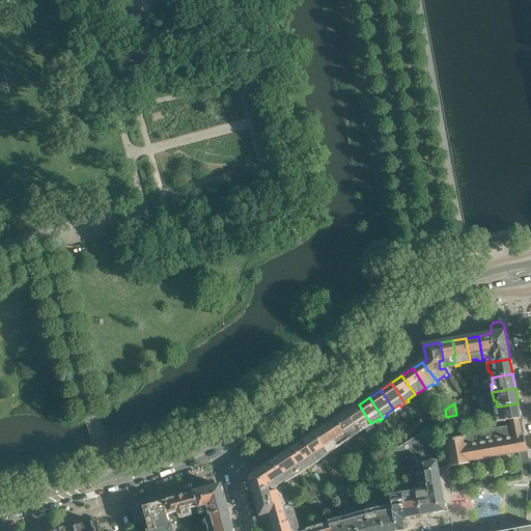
[(521,418),(520,413),(518,403),(497,407),(488,408),(491,423),(510,420),(521,418)]
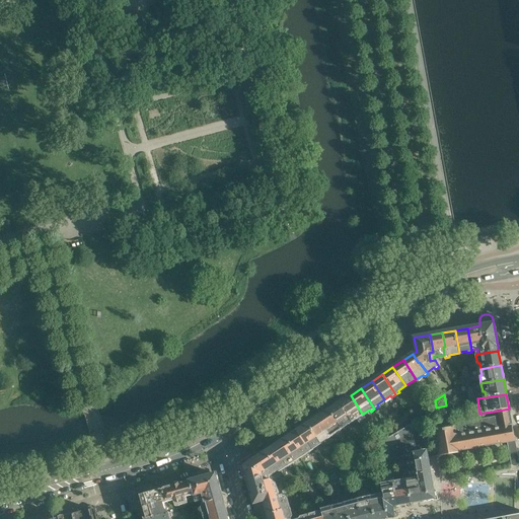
[(362,414),(351,395),(340,402),(353,422),(357,420),(356,418),(362,414)]
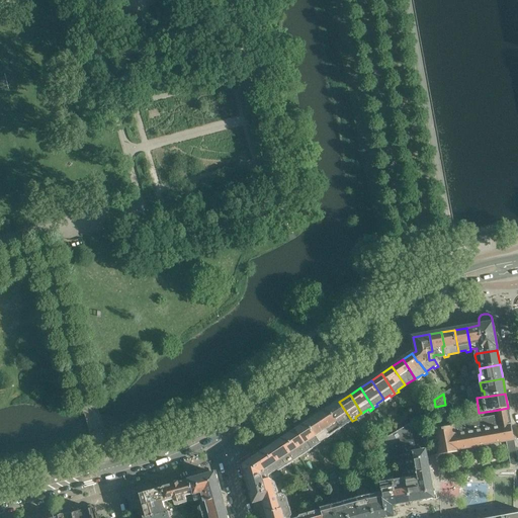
[(435,409),(435,407),(434,400),(423,407),(427,414),(435,409)]
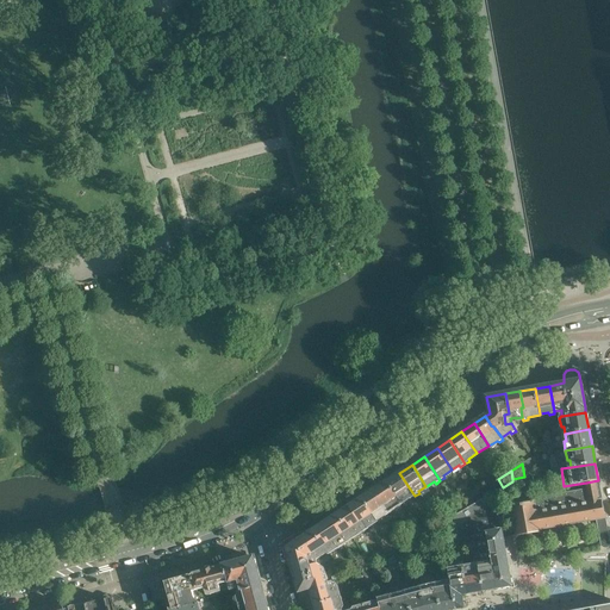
[(415,496),(399,473),(387,481),(402,502),(409,497),(410,499),(415,496)]
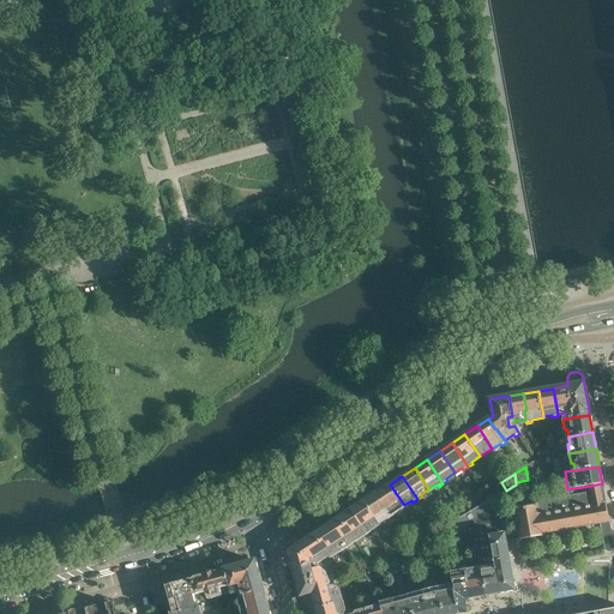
[(537,494),(535,479),(528,480),(516,482),(516,485),(518,498),(537,494)]
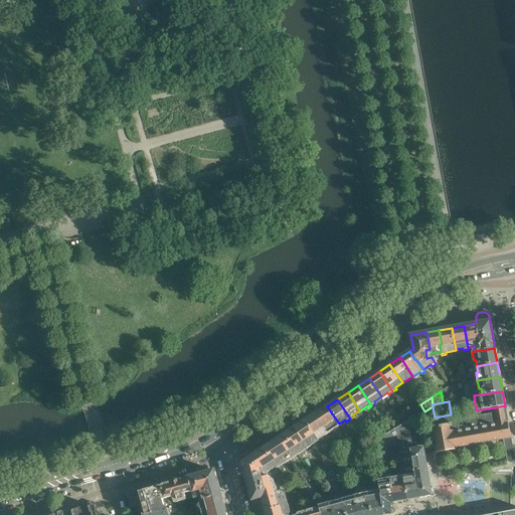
[(505,405),(495,407),(496,413),(450,421),(451,423),(432,426),(437,453),(456,450),(456,448),(504,439),(508,460),(508,461),(509,462),(510,462),(511,463),(512,462),(513,462),(514,461),(514,460),(514,459),(511,438),(505,405)]
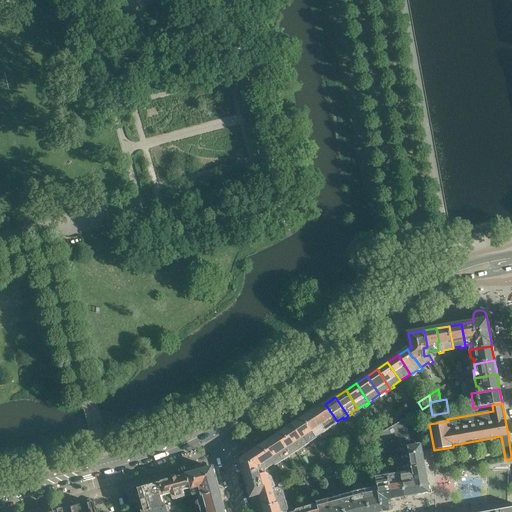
[(337,421),(325,404),(314,411),(327,430),(331,428),(330,426),(337,421)]
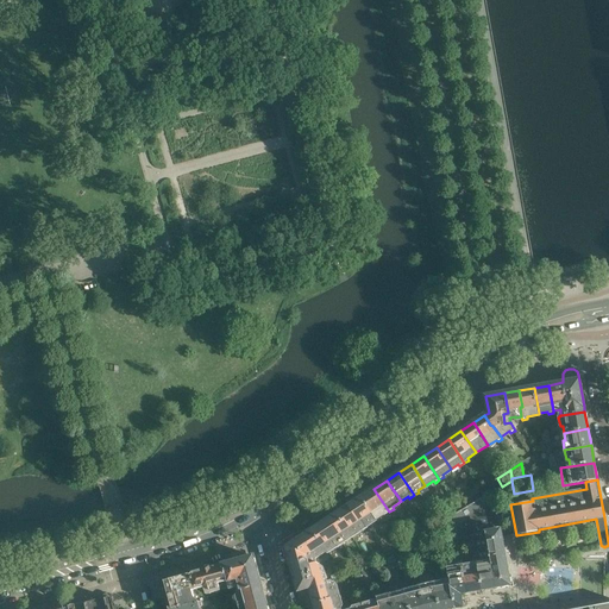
[(389,512),(374,489),(362,497),(376,518),(383,513),(384,515),(389,512)]
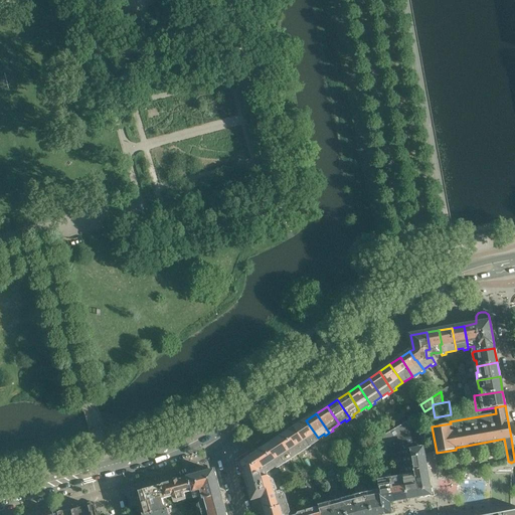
[(318,438),(306,420),(285,435),(297,453),(306,447),(307,449),(311,446),(310,444),(318,439),(318,438)]
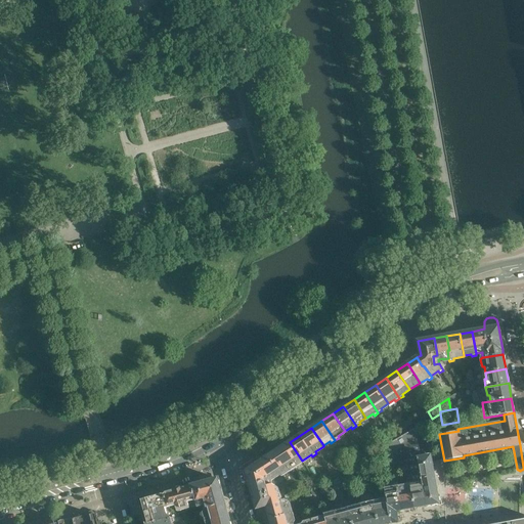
[(439,503),(432,462),(427,431),(403,445),(406,460),(407,468),(410,486),(411,486),(415,508),(439,503)]
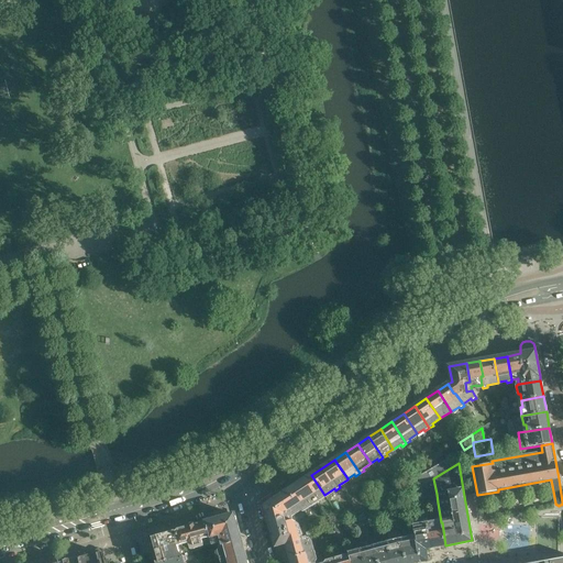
[(324,495),(311,475),(288,490),(301,508),(300,508),(301,510),(311,504),(312,506),(317,503),(316,500),(324,495)]
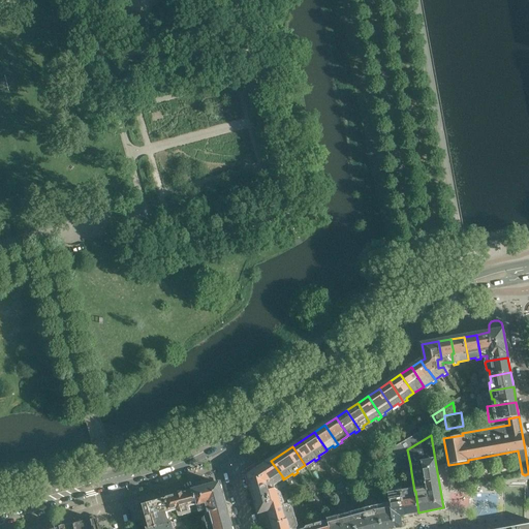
[(398,467),(396,456),(386,460),(383,462),(384,469),(398,467)]
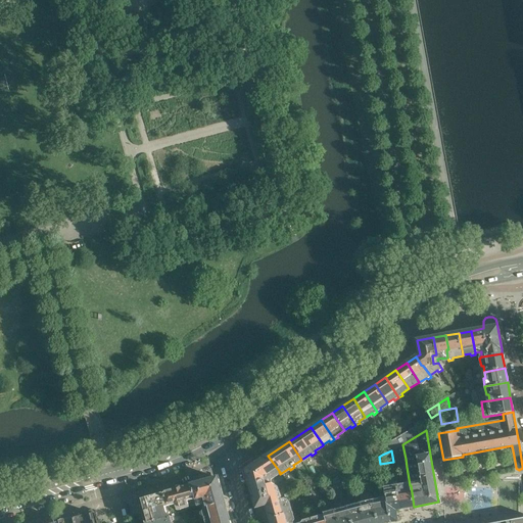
[(280,472),(268,456),(257,462),(267,476),(271,480),(274,478),(273,477),(279,472),(280,472)]
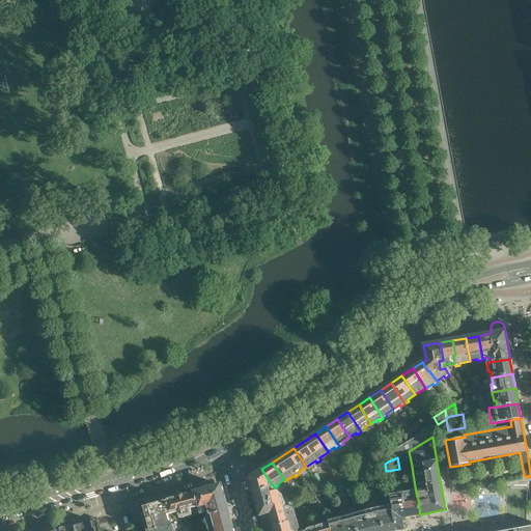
[(413,474),(412,466),(399,469),(400,476),(413,474)]
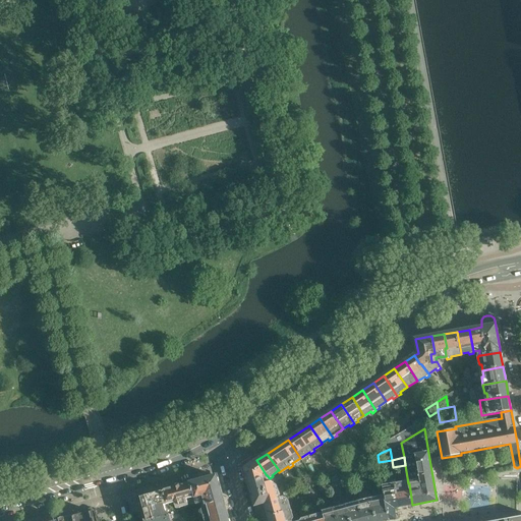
[(266,474),(256,460),(245,468),(249,481),(264,478),(266,483),(271,481),(270,478),(266,474)]
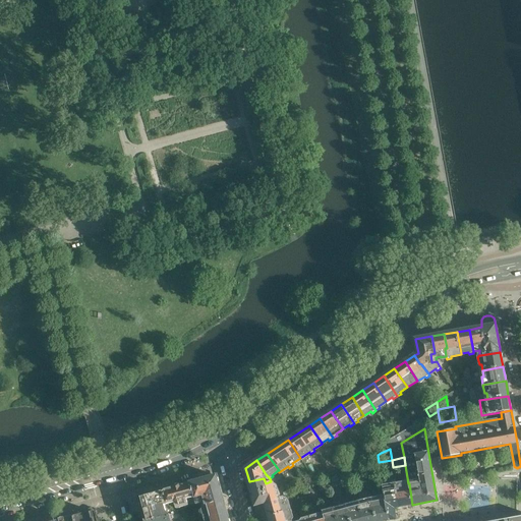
[(223,500),(217,475),(191,483),(194,497),(196,503),(204,501),(205,505),(223,500)]
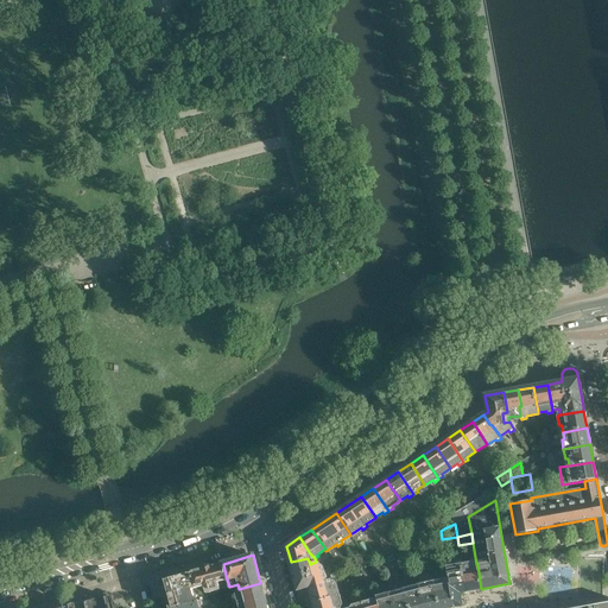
[(327,582),(324,574),(322,574),(320,563),(316,562),(310,564),(308,558),(291,562),(299,589),(310,587),(315,602),(337,595),(334,582),(331,581),(327,582)]
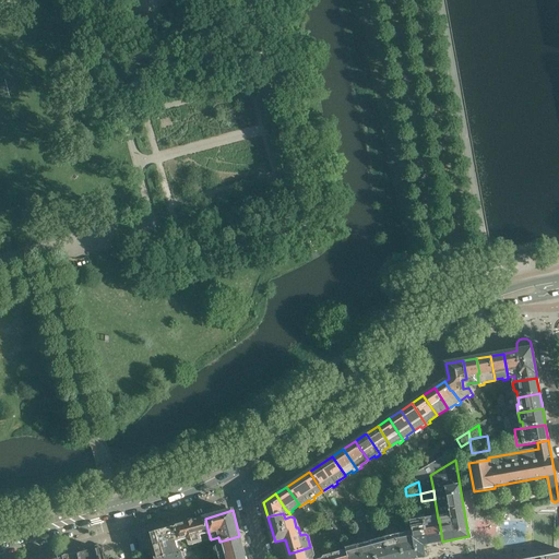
[(209,533),(205,519),(176,526),(180,540),(188,538),(189,543),(202,539),(201,535),(209,533)]
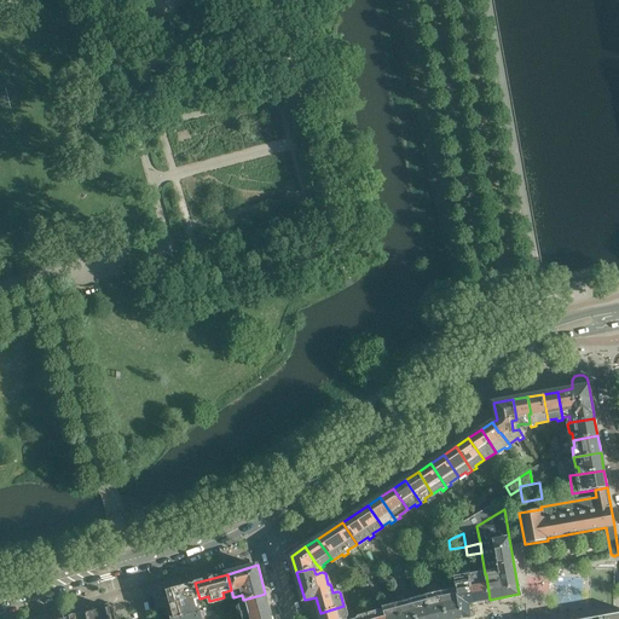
[(490,600),(486,574),(485,574),(470,577),(475,602),(490,600)]
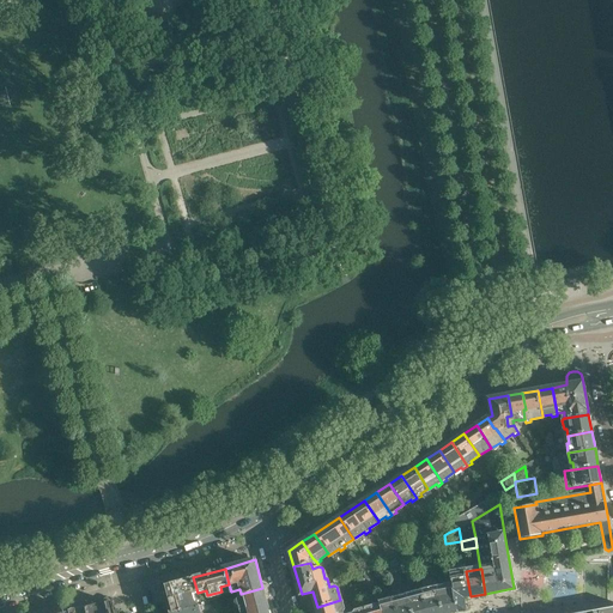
[(471,596),(466,571),(450,574),(453,584),(457,612),(468,610),(469,610),(469,608),(469,607),(469,606),(469,605),(468,605),(467,605),(466,605),(465,605),(463,598),(471,596)]
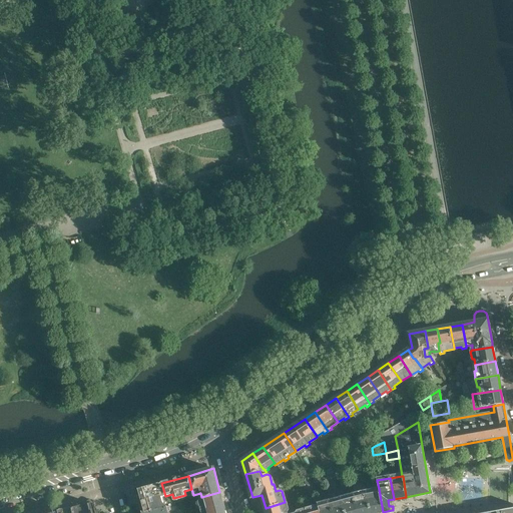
[(165,496),(161,483),(141,488),(140,486),(137,486),(136,487),(135,489),(137,496),(138,500),(137,501),(137,502),(139,501),(159,496),(161,497),(165,496)]
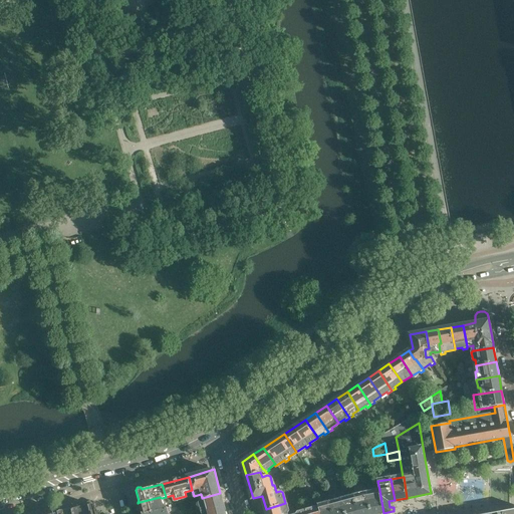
[(379,490),(367,492),(371,513),(377,513),(383,513),(379,490)]
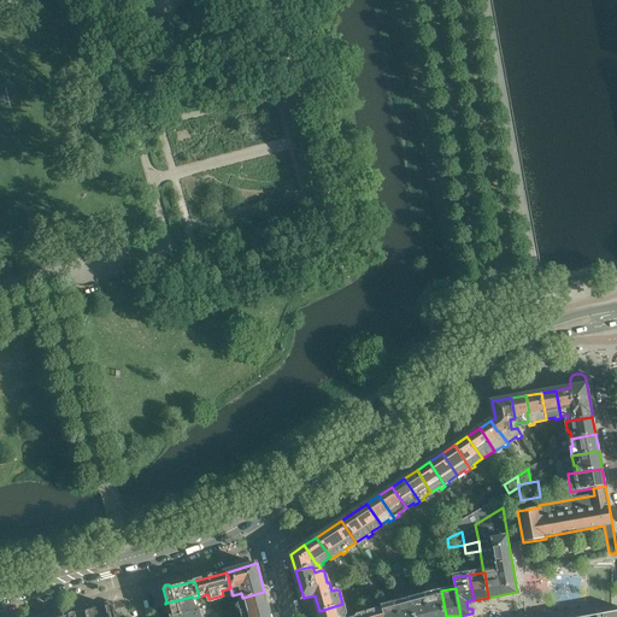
[(446,616),(441,591),(435,592),(423,595),(429,616),(446,616)]
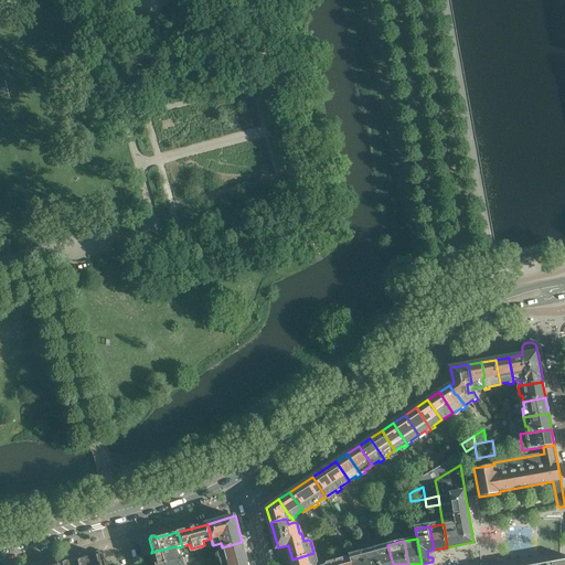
[(245,555),(242,542),(222,547),(221,551),(222,556),(220,557),(221,562),(245,555)]
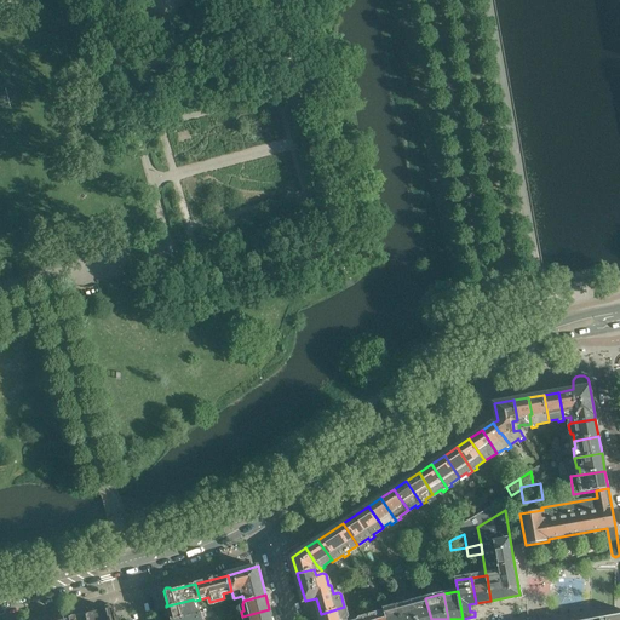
[(431,619),(425,598),(412,602),(415,619),(431,619)]
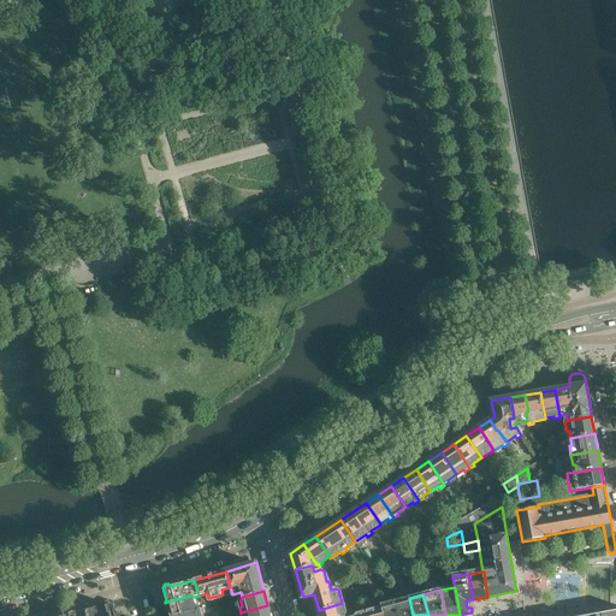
[(197,609),(194,597),(191,596),(167,602),(165,603),(166,604),(167,604),(171,615),(197,609)]
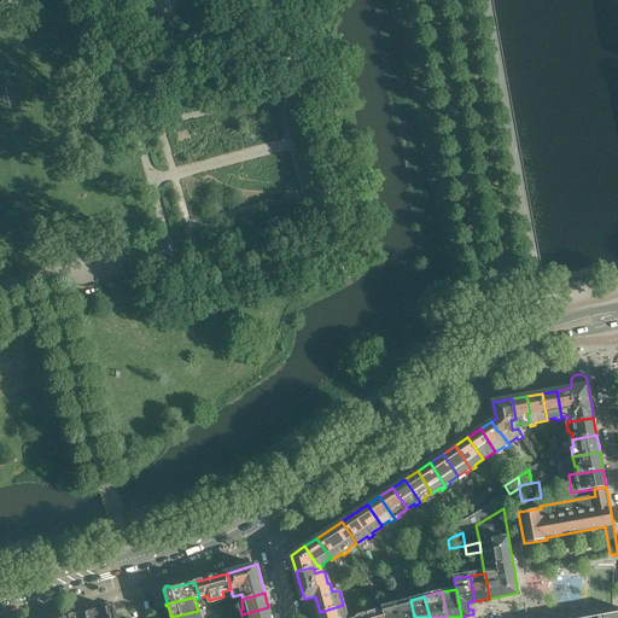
[(414,617),(410,600),(396,604),(400,617),(414,617)]
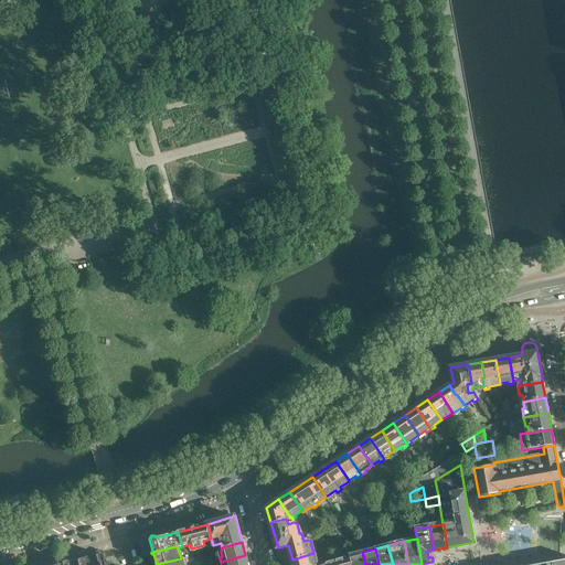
[(107,564),(106,564),(105,563),(102,553),(100,551),(97,551),(96,552),(95,554),(75,560),(75,561),(76,561),(76,564),(107,564)]
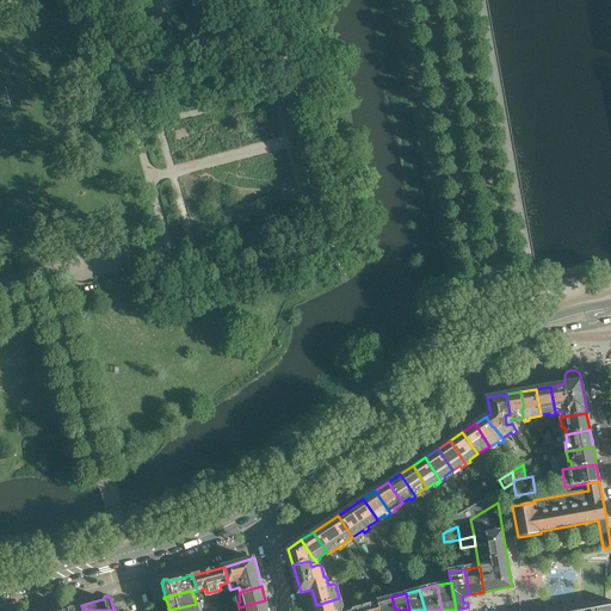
[(395,610),(392,597),(377,602),(378,604),(380,610),(395,610)]
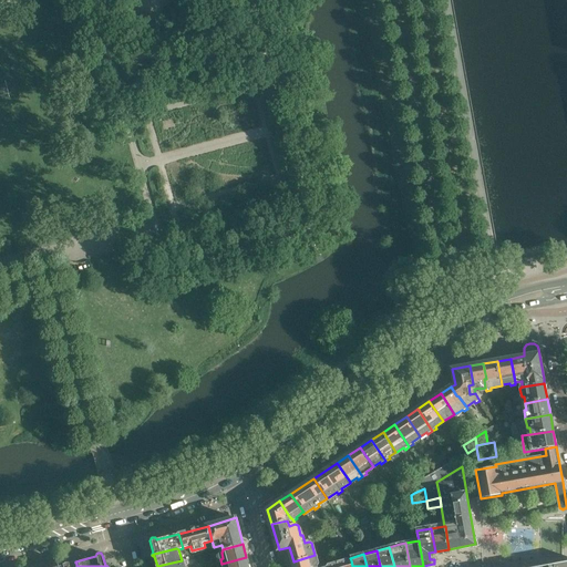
[(315,566),(318,566),(315,555),(294,562),(295,566),(315,566)]
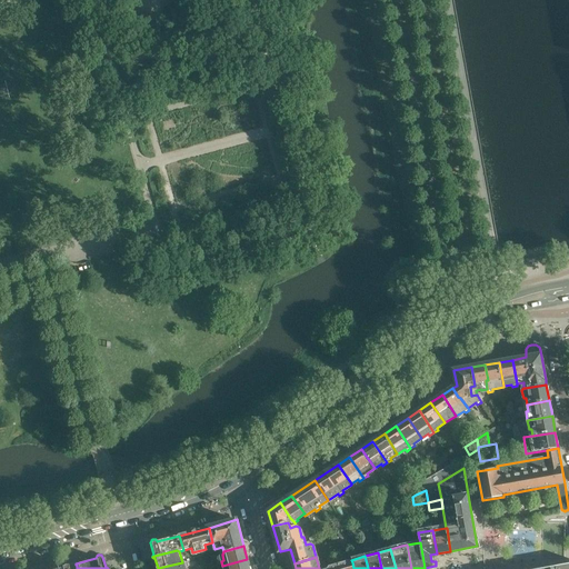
[(249,568),(249,565),(247,559),(222,566),(223,568),(249,568)]
